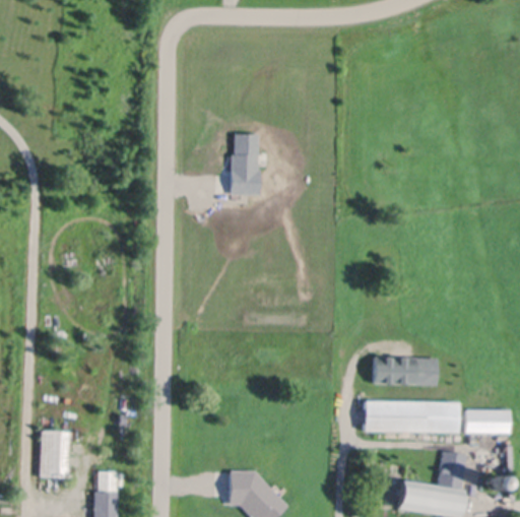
[(391,356),(391,358),(398,358),(398,357),(405,356),(405,359),(436,359),(436,386),(413,386),(413,384),(374,384),(374,358),(383,358),(383,356),(391,356)]
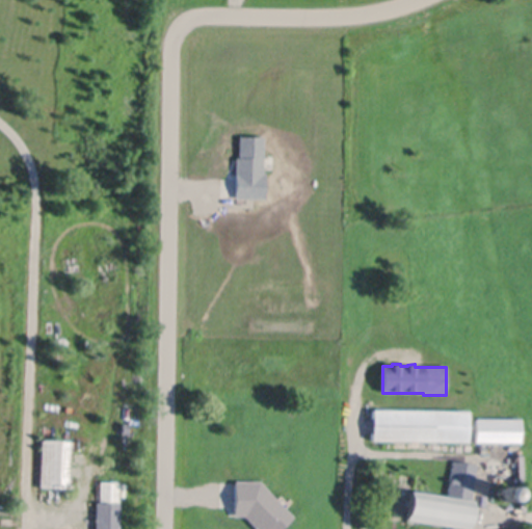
[(469,411),(468,444),(373,443),(373,410),(469,411)]
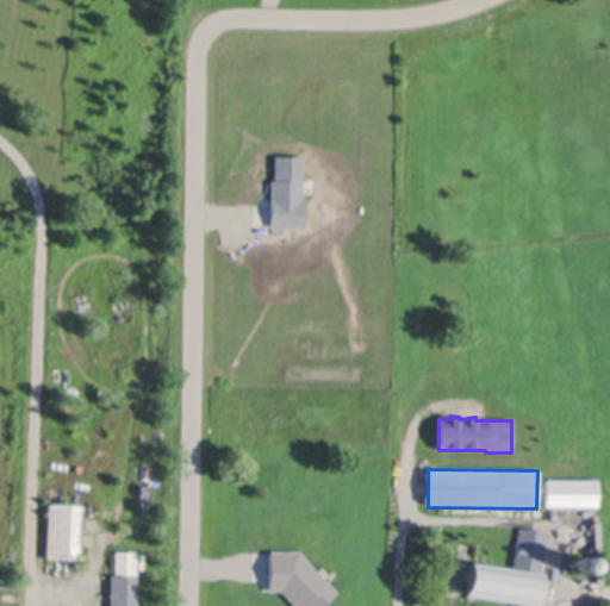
[(596,507),(545,508),(545,481),(596,481),(596,507)]
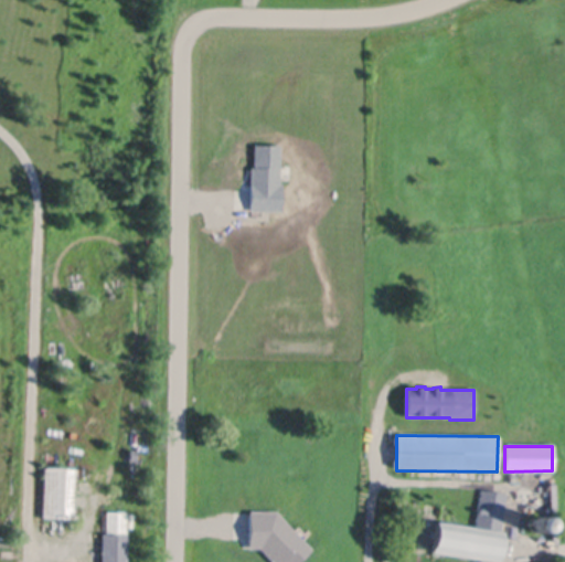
[(74,469),(72,520),(43,519),(45,467),(74,469)]
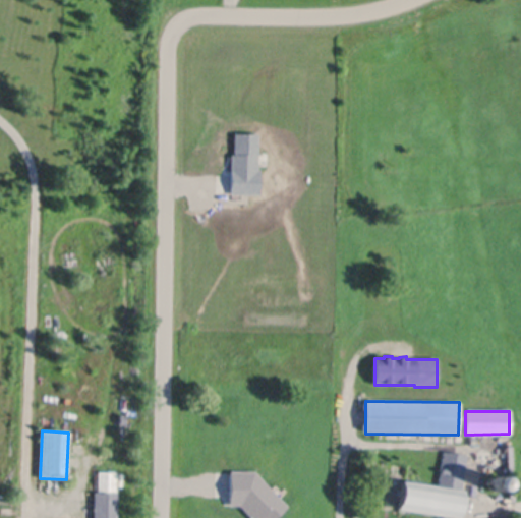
[(468,455),(458,517),(448,517),(449,515),(399,508),(403,478),(440,484),(444,451),(468,455)]
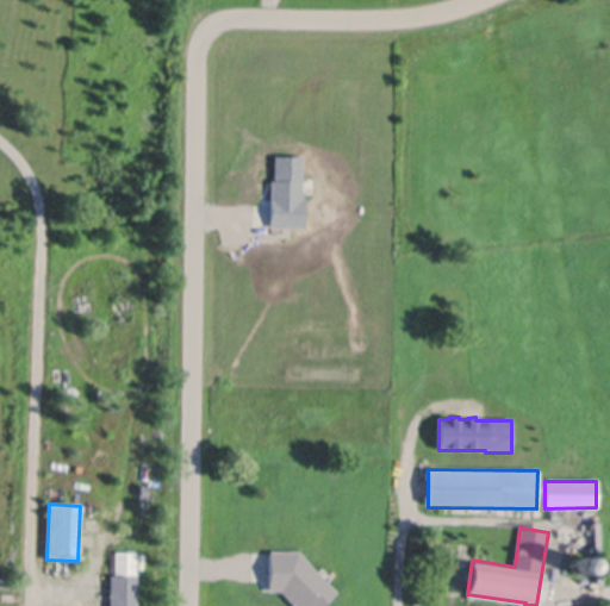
[(111,605),(111,578),(116,578),(116,555),(137,555),(137,557),(137,572),(137,605),(111,605)]
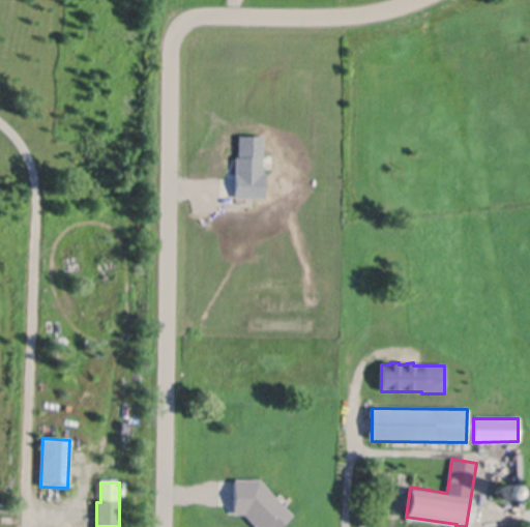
[(504,487),(506,487),(507,487),(508,488),(509,488),(510,489),(511,490),(511,492),(512,493),(512,494),(512,495),(511,497),(511,498),(510,499),(509,500),(508,501),(507,501),(506,502),(504,502),(503,502),(502,501),(501,501),(500,500),(499,499),(498,498),(497,497),(497,495),(497,494),(497,493),(497,492),(498,490),(499,489),(500,489),(501,488),(502,487),(503,487),(504,487)]
